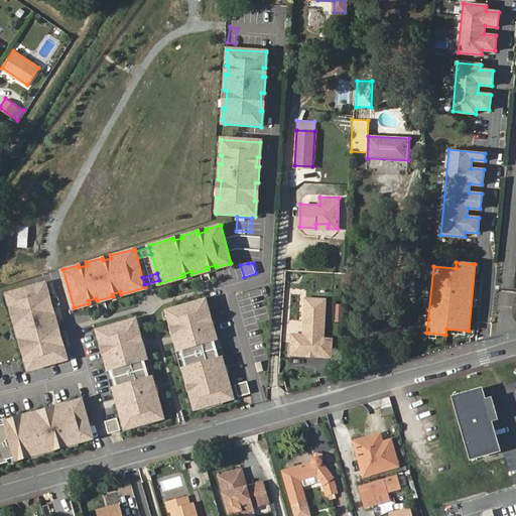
[(65,349),(58,326),(55,327),(53,316),(55,315),(49,293),(46,294),(44,283),(10,293),(13,303),(11,304),(17,327),(19,327),(22,336),(20,337),(26,359),(29,359),(31,369),(66,360),(62,349),(65,349)]
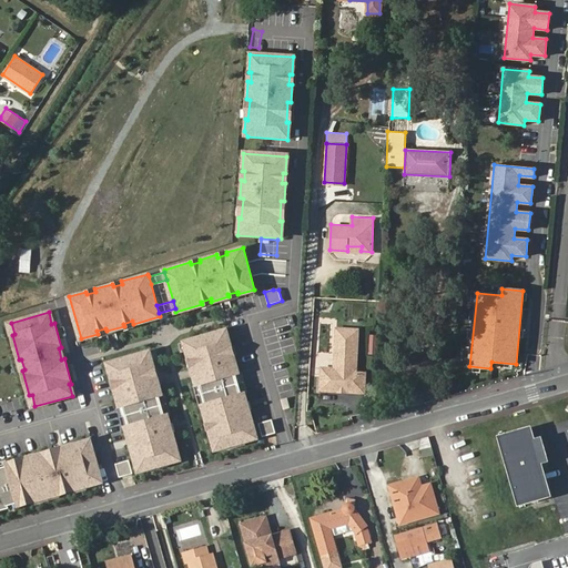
[(135,326),(138,333),(152,330),(151,323),(135,326)]
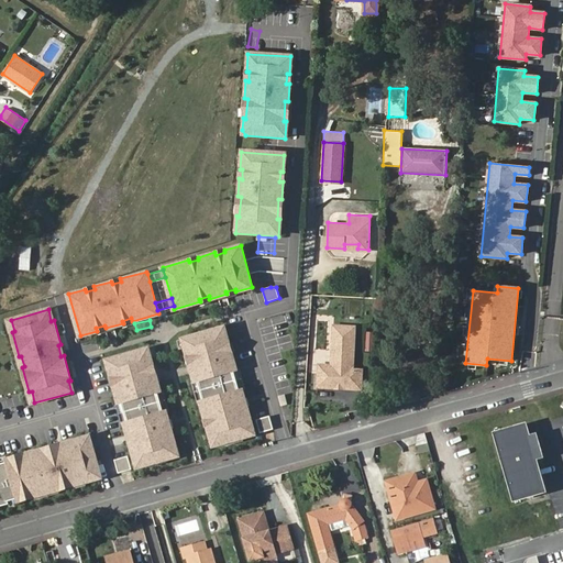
[(344,322),(334,322),(332,364),(327,370),(319,370),(318,383),(362,385),(362,366),(353,365),(355,329),(344,329),(344,322)]
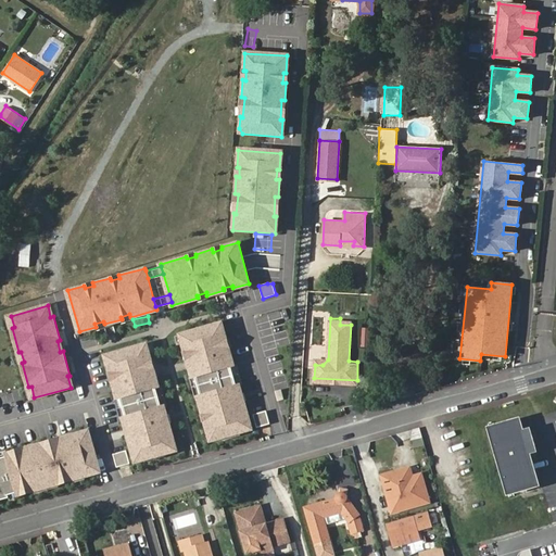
[(223,323),(181,333),(184,343),(186,350),(188,350),(191,358),(188,359),(193,377),(196,376),(202,396),(199,396),(203,414),(206,413),(209,420),(205,420),(211,440),(224,437),(223,434),(239,430),(240,432),(253,429),(244,401),(248,401),(245,393),(242,393),(240,384),(238,386),(232,366),(235,365),(229,348),(227,349),(225,339),(227,339),(223,323)]
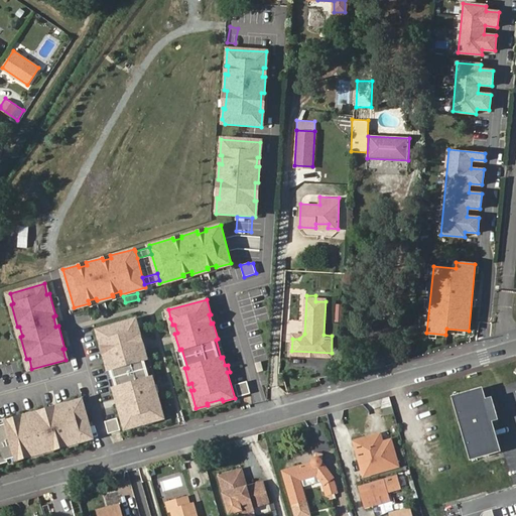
[(334,304),(335,323),(344,321),(343,304),(334,304)]
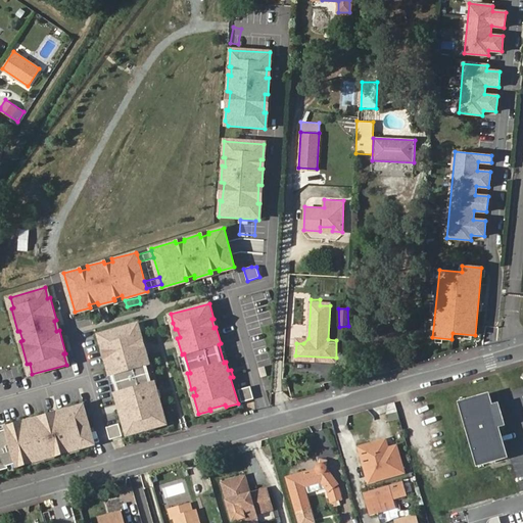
[(138,323),(99,334),(103,349),(106,348),(108,357),(106,358),(110,374),(113,373),(119,392),(116,392),(128,434),(139,431),(139,429),(154,424),(155,427),(167,423),(159,397),(161,397),(159,389),(157,390),(155,382),(152,382),(147,364),(149,363),(145,346),(143,347),(140,339),(143,338),(138,323)]
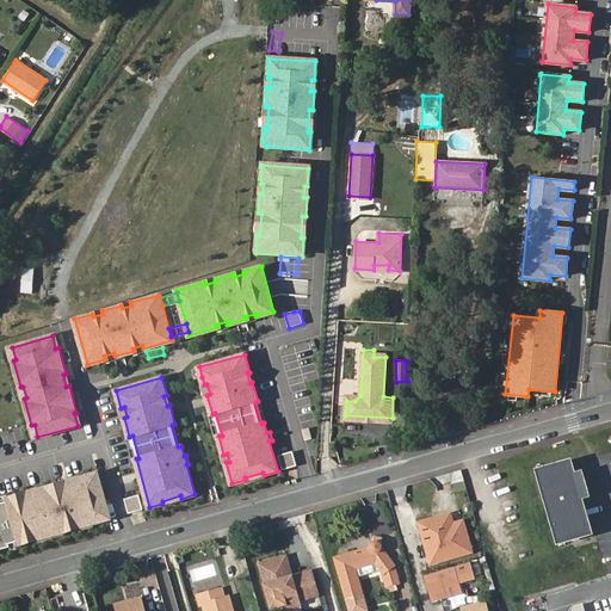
[(309,426),(302,429),(306,440),(313,438),(309,426)]
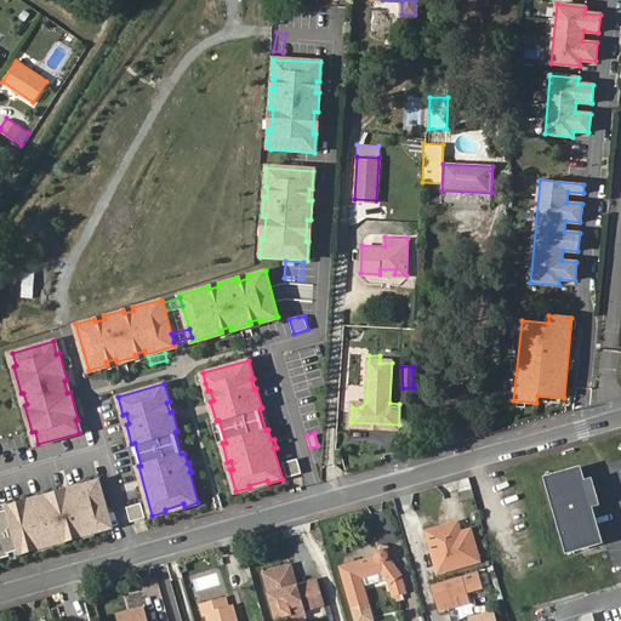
[(283,462),(288,477),(302,473),(297,459),(283,462)]
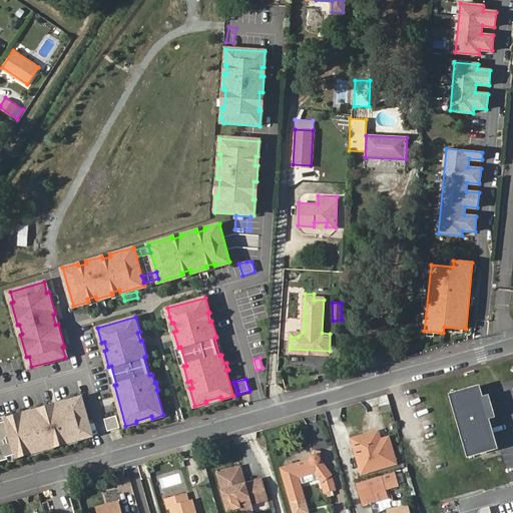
[(498,448),(480,386),(452,394),(469,456),(498,448)]
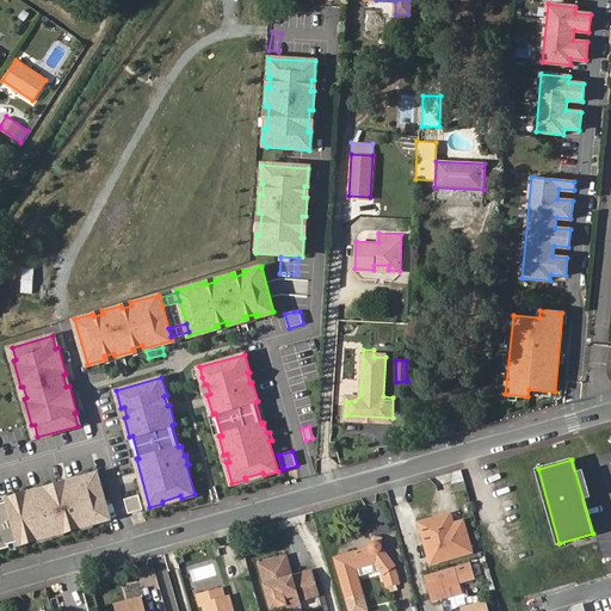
[(110,519),(98,474),(79,479),(80,481),(69,485),(69,481),(42,489),(43,492),(31,495),(30,493),(8,499),(8,501),(0,504),(0,550),(10,548),(10,544),(19,542),(20,544),(39,539),(38,536),(62,530),(63,532),(82,528),(81,524),(92,522),(92,524),(110,519)]
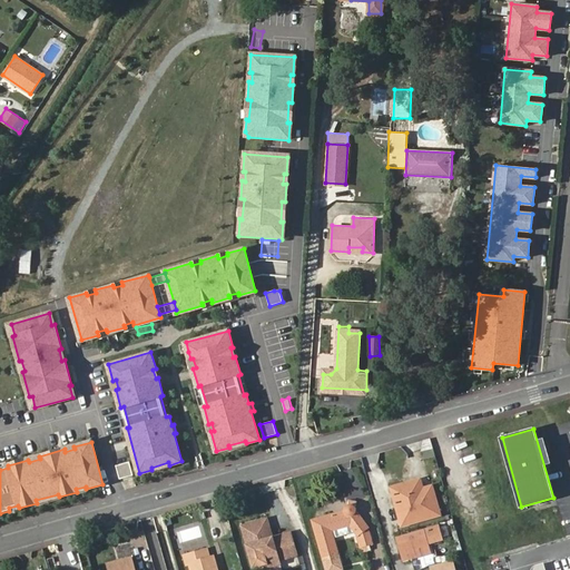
[(423,463),(435,460),(430,444),(429,443),(424,444),(422,455),(423,463)]
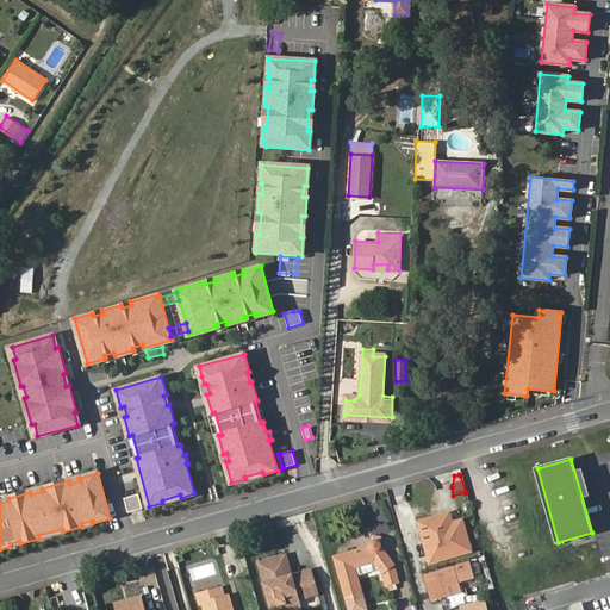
[(139,493),(125,498),(129,512),(143,508),(139,493)]
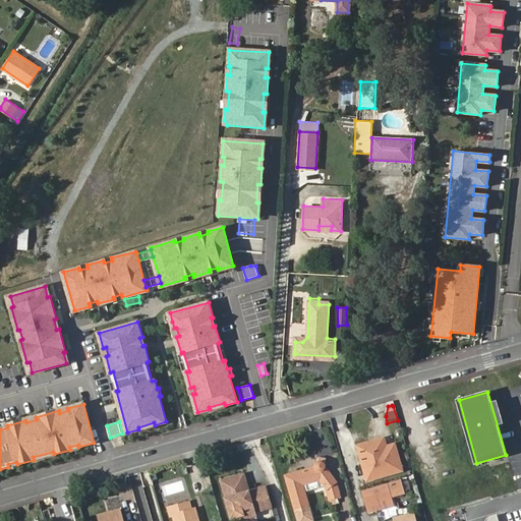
[(386,440),(368,445),(370,454),(388,449),(386,440)]
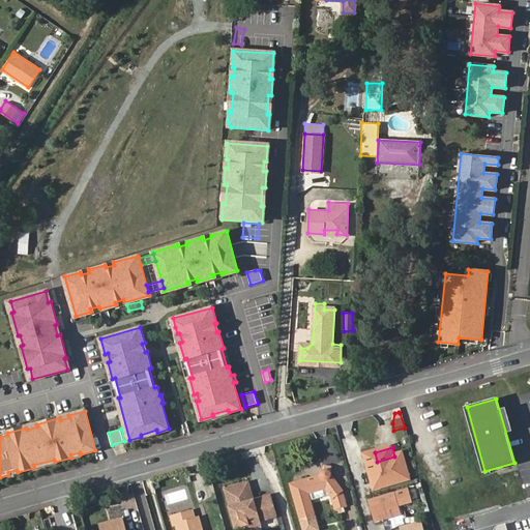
[(375,452),(363,455),(374,492),(409,481),(401,454),(394,457),(377,462),(375,452)]
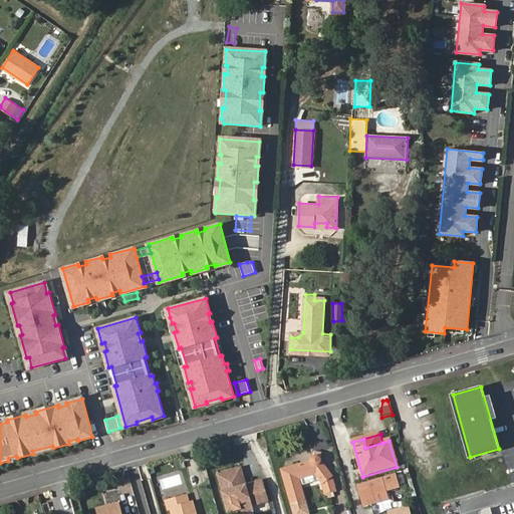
[(33,454),(53,448),(52,446),(32,451),(33,454)]
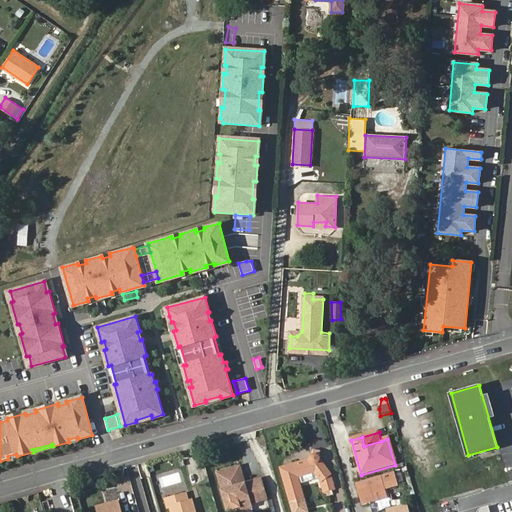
[(299,481),(316,476),(319,480),(323,484),(325,493),(336,490),(332,476),(321,462),(321,460),(322,458),(321,456),(319,455),(317,454),(315,454),(313,456),(312,458),(312,460),(313,462),(282,470),(292,504),(304,501),(300,485),(299,481)]
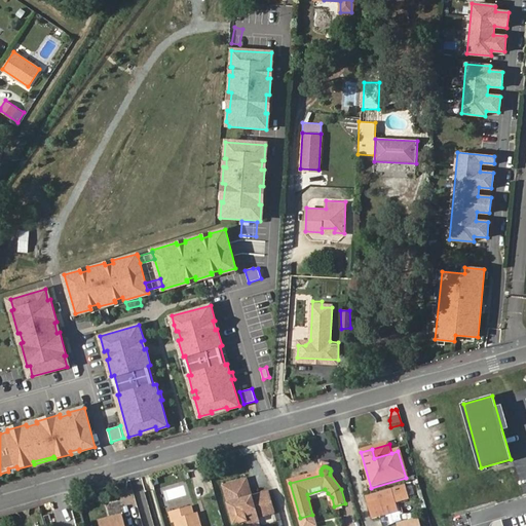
[(222,487),(224,496),(240,492),(243,500),(251,498),(249,490),(246,481),(222,487)]
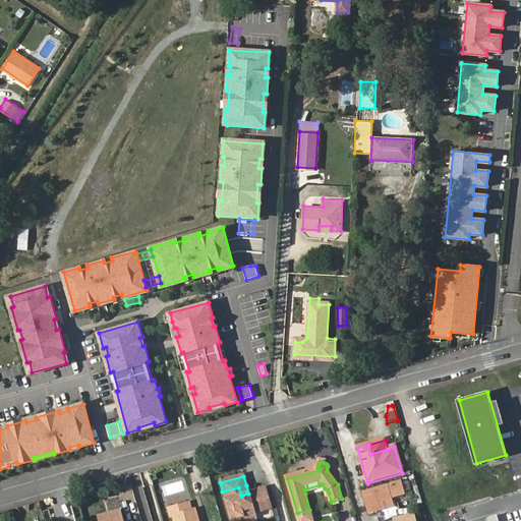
[(305,494),(325,488),(322,484),(304,489),(305,494)]
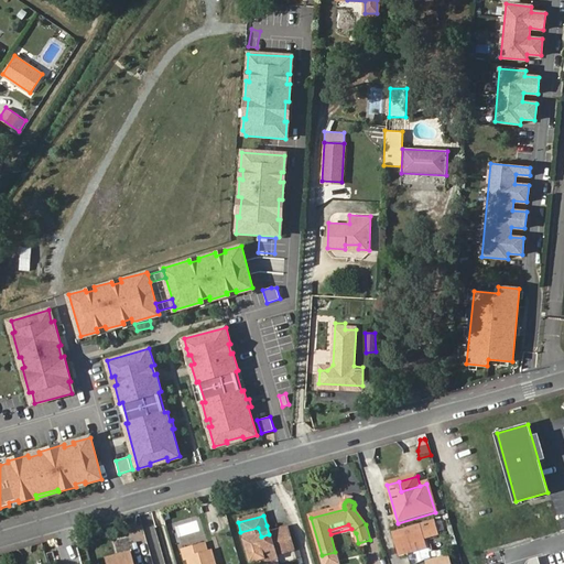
[(258,528),(240,532),(249,563),(260,560),(261,563),(275,560),(274,556),(291,552),(284,530),(269,534),(261,537),(258,528)]
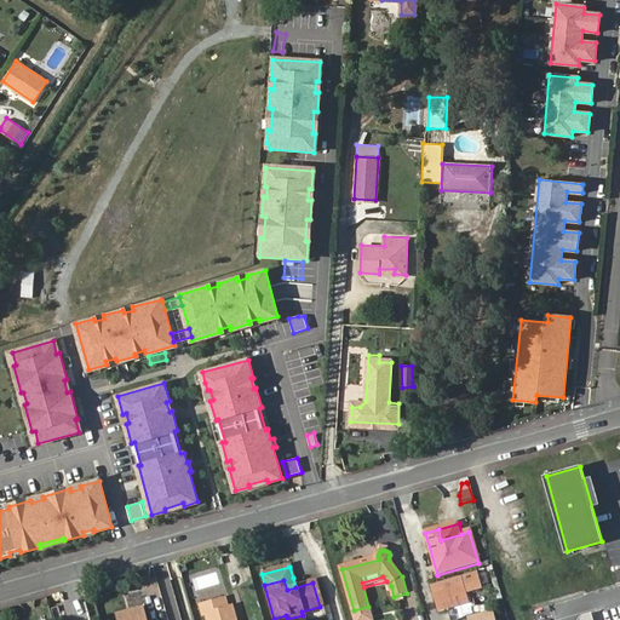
[(430,590),(437,614),(468,604),(460,580),(430,590)]
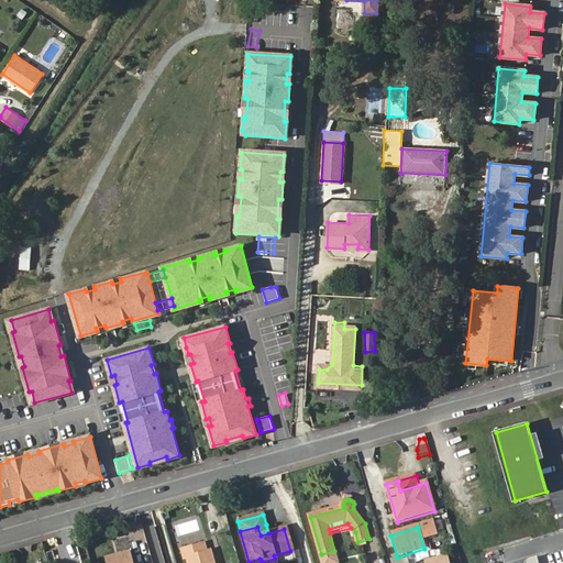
[(211,562),(209,553),(205,555),(203,548),(179,553),(181,562),(186,562),(211,562)]
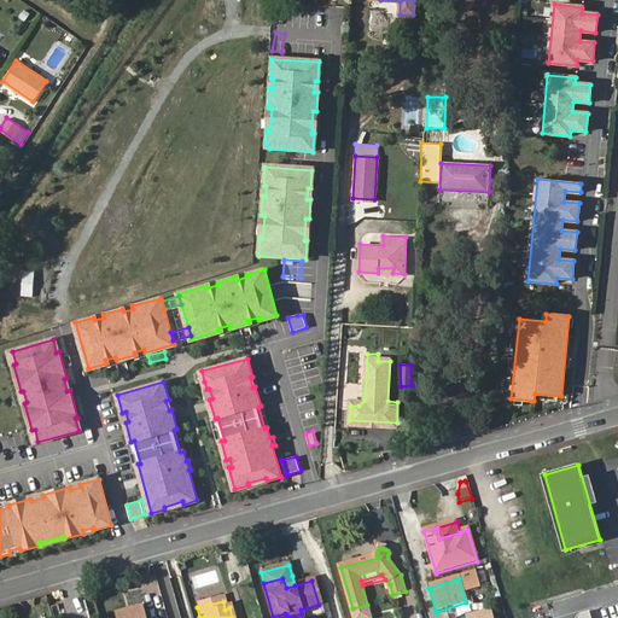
[(145,606),(138,608),(140,617),(146,617),(147,617),(145,606)]
